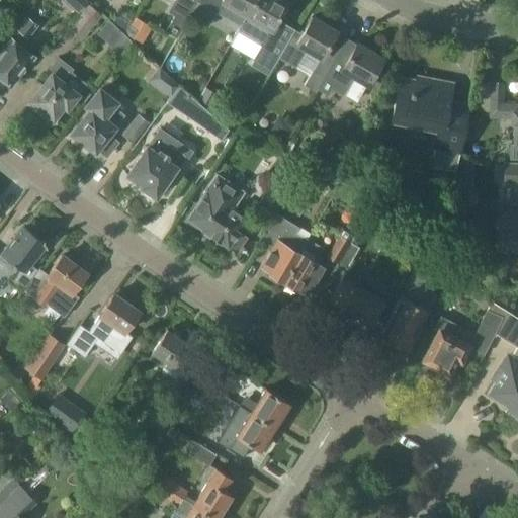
[(175,0),(168,13),(175,17),(167,31),(178,37),(186,23),(190,16),(198,2),(195,1),(195,0),(175,0)]
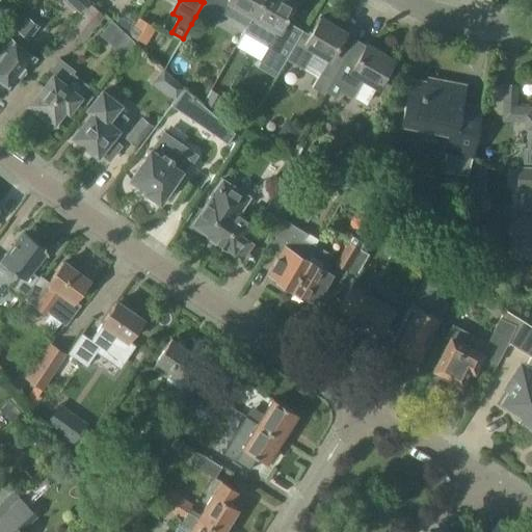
[(205,0),(204,2),(234,19),(236,16),(248,23),(261,0),(205,0)]
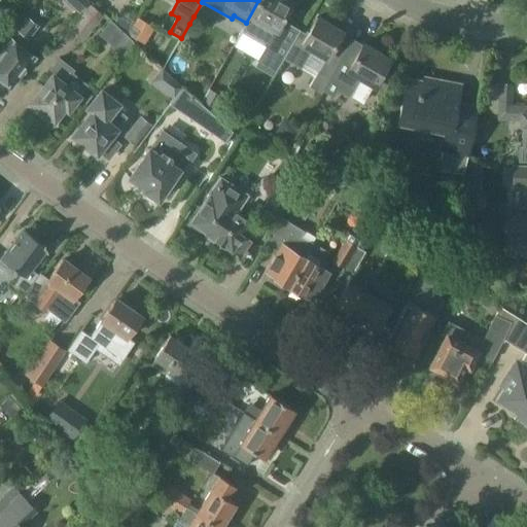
[(276,69),(283,59),(300,30),(282,20),(292,2),(287,0),(258,0),(246,23),(245,24),(271,39),(271,38),(275,40),(264,59),(272,63),(277,67),(276,69)]
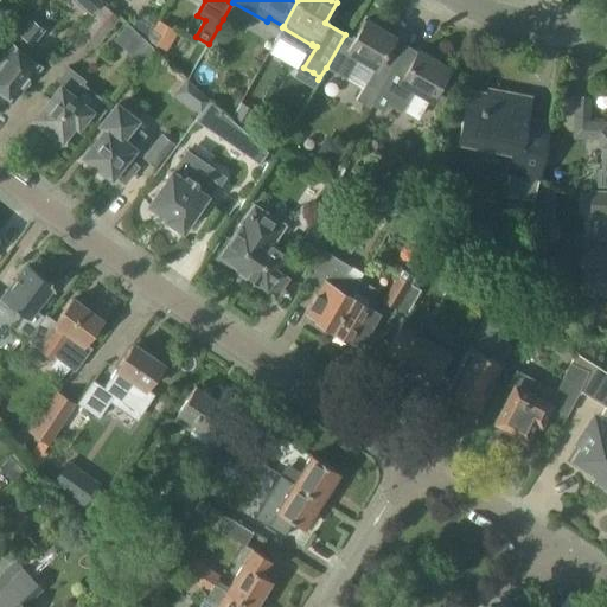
[(94,48),(117,18),(101,4),(77,34),(94,48)]
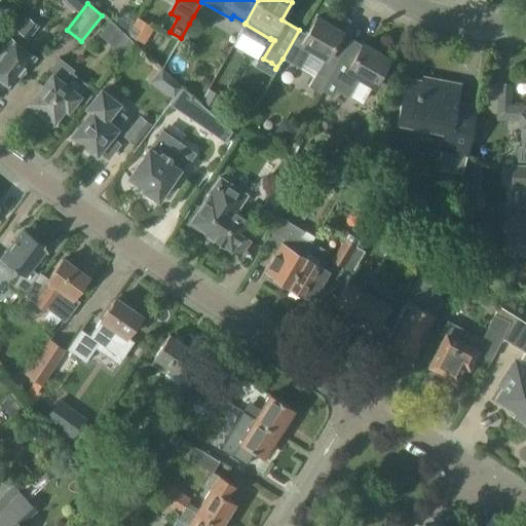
[(27,39),(37,25),(21,12),(10,27),(27,39)]
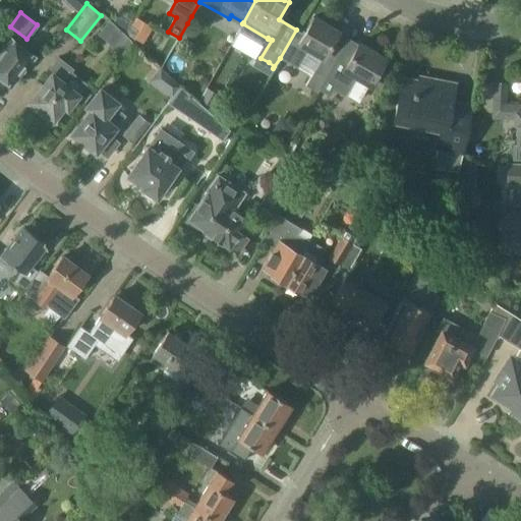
[(140,43),(150,25),(132,15),(122,33),(140,43)]
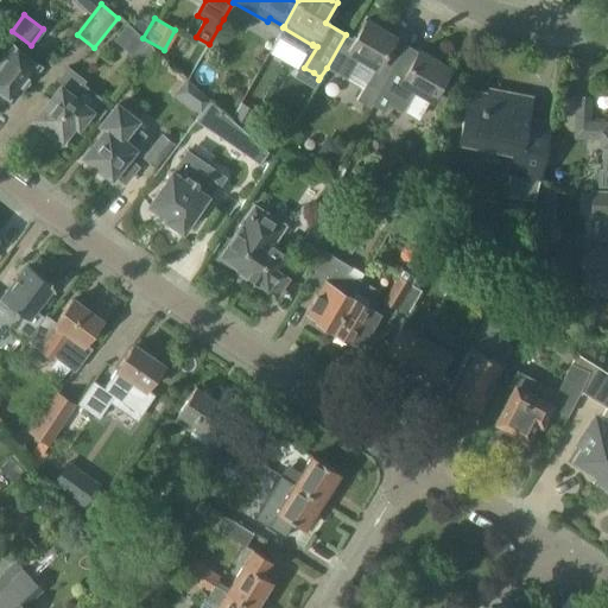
[(346,35),(327,68),(347,78),(360,57),(377,67),(394,36),(365,18),(353,38),(346,35)]
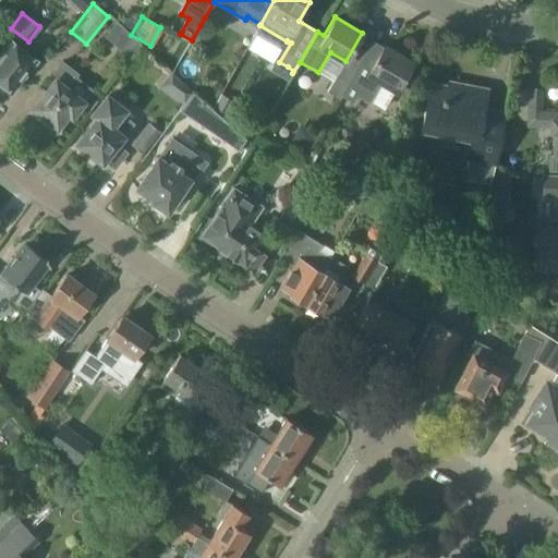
[(10,40),(0,52),(0,84),(3,87),(8,87),(11,89),(23,73),(25,75),(36,61),(10,40)]
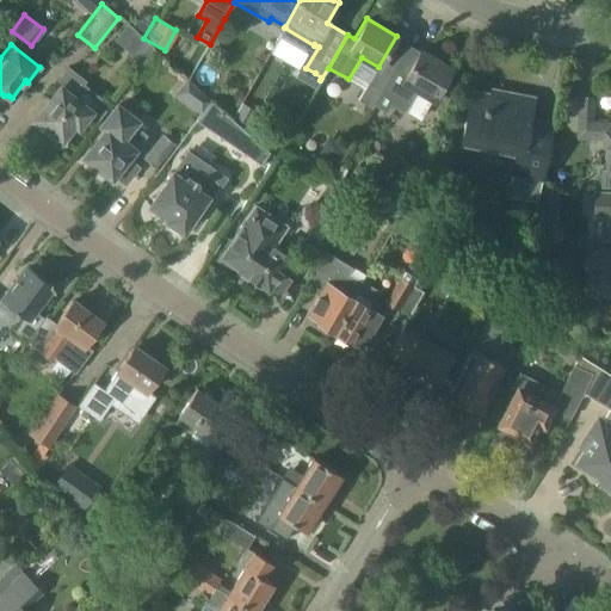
[(419,49),(405,73),(394,67),(388,79),(374,104),(387,112),(392,105),(405,112),(413,116),(423,116),(451,68),(419,49)]
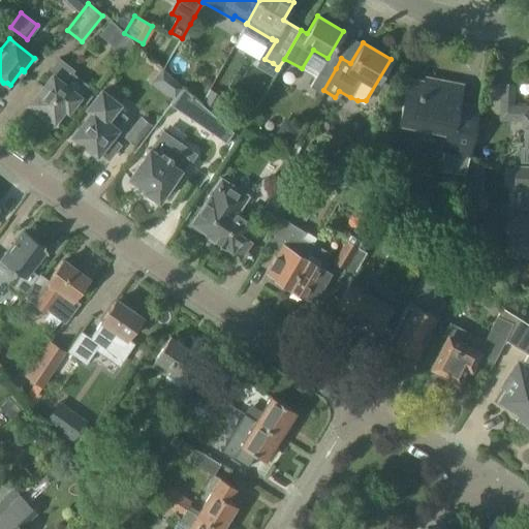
[(53,74),(32,101),(42,110),(43,115),(48,118),(53,118),(55,119),(65,106),(68,109),(80,95),(64,84),(74,70),(59,57),(49,69),(54,73),(53,74)]
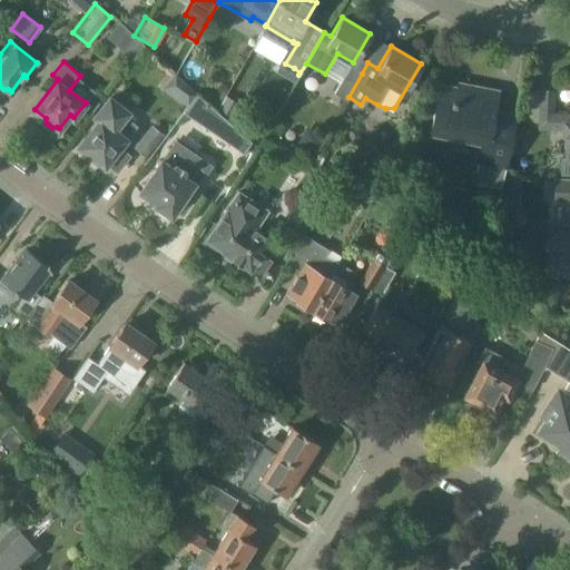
[(334,92),(346,100),(349,97),(362,74),(350,67),(334,92)]
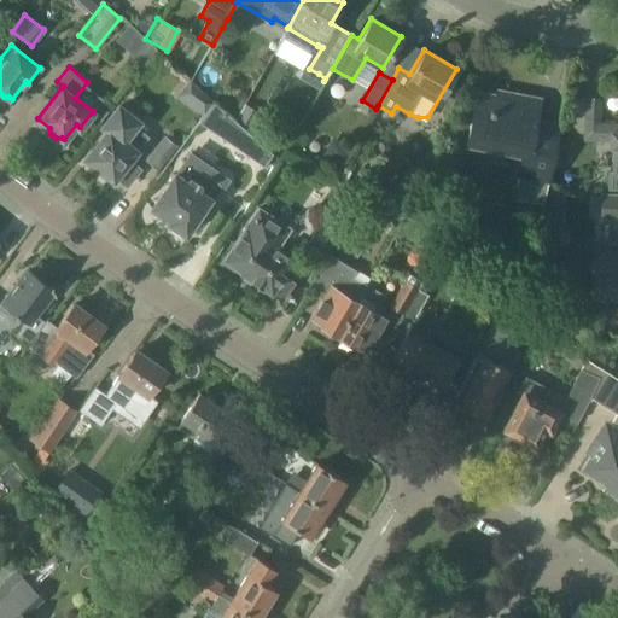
[(559,122),(536,117),(541,99),(507,92),(506,95),(477,91),(466,143),(522,153),(518,175),(519,175),(514,197),(544,203),(549,181),(551,182),(557,147),(554,146),(559,122)]
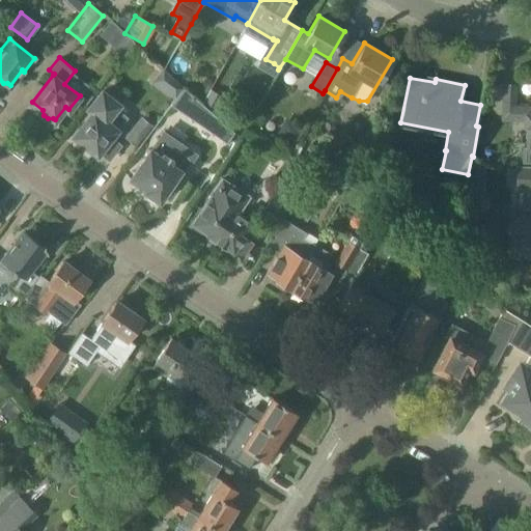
[(501,115),(501,119),(515,119),(516,105),(516,84),(502,84),(501,115)]
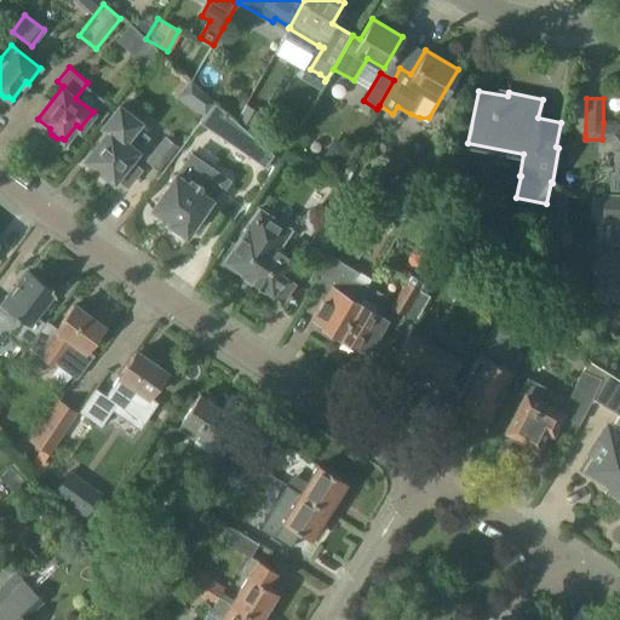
[(141,170),(128,160),(136,150),(124,141),(138,121),(119,105),(103,126),(108,130),(86,158),(114,179),(126,189),(141,170)]
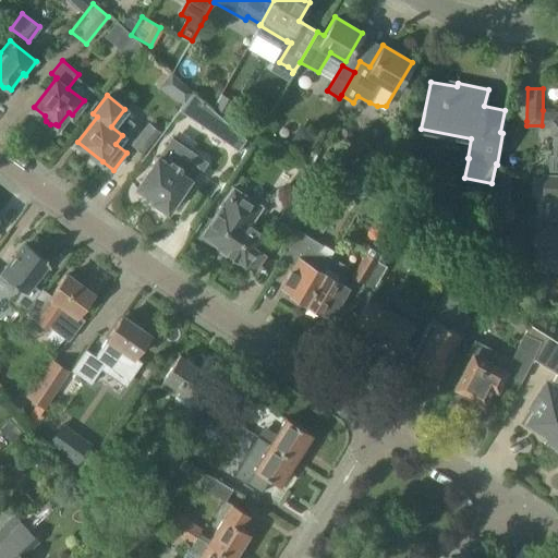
[(227,117),(234,101),(227,97),(218,111),(227,117)]
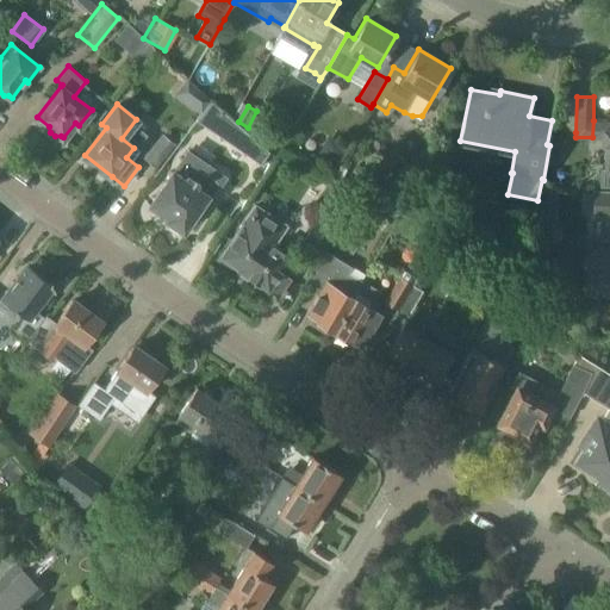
[(268,153),(268,151),(230,119),(218,136),(262,166),(263,165),(260,162),(267,153),(268,153)]
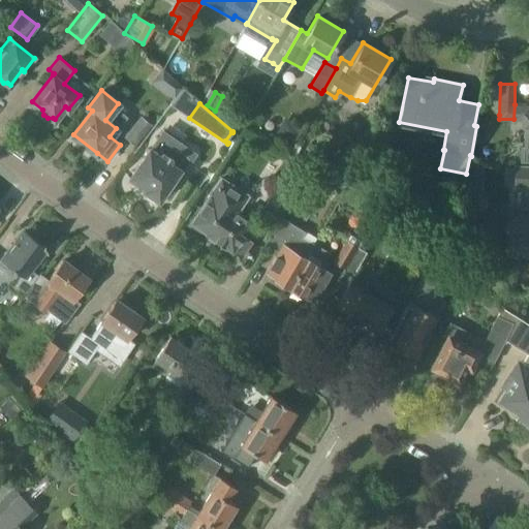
[(528,104),(515,104),(514,119),(523,119),(521,146),(519,146),(518,161),(528,161),(528,104)]
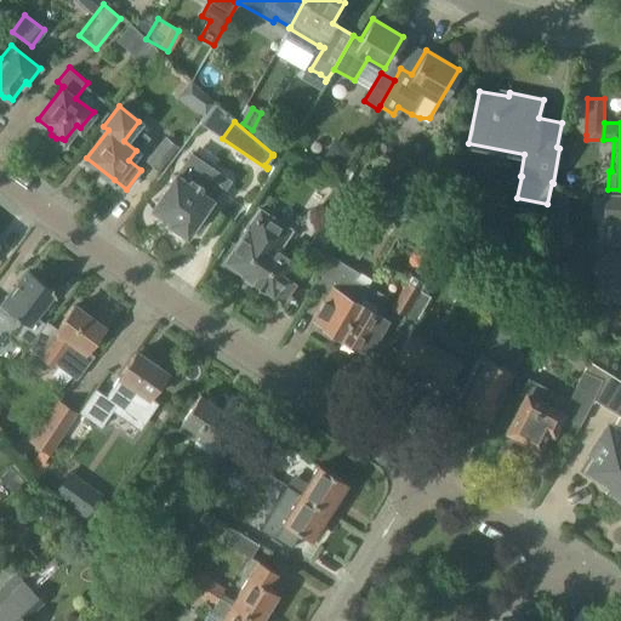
[(157,171),(176,146),(163,136),(155,146),(149,141),(137,155),(157,171)]
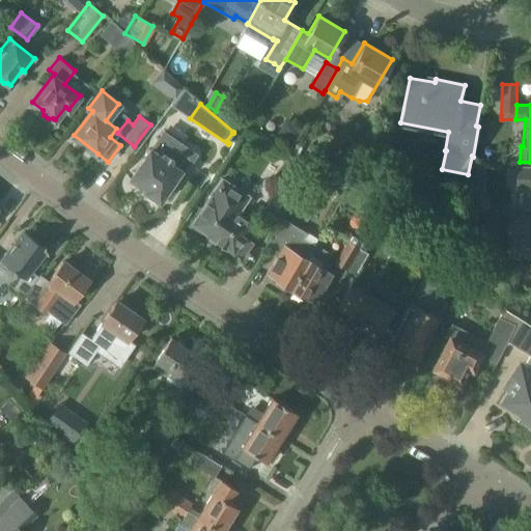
[(179,150),(184,145),(165,132),(151,149),(150,148),(130,177),(143,187),(142,189),(146,192),(146,196),(154,201),(158,200),(160,201),(171,185),(175,188),(186,173),(185,172),(193,160),(179,150)]
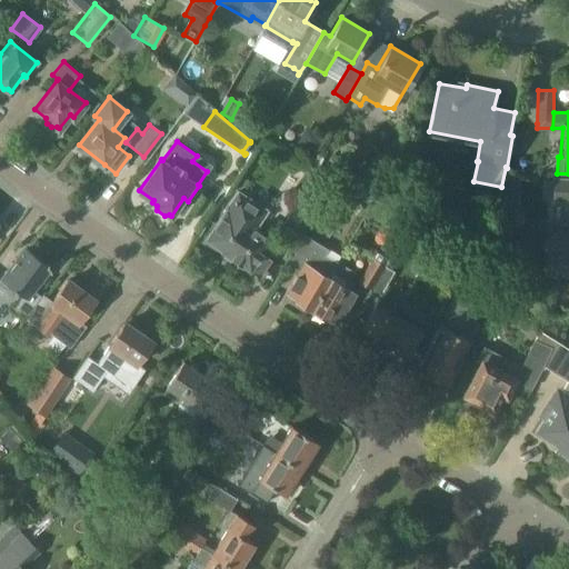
[(551,201),(568,201),(568,206),(568,225),(568,177),(552,177),(551,201)]
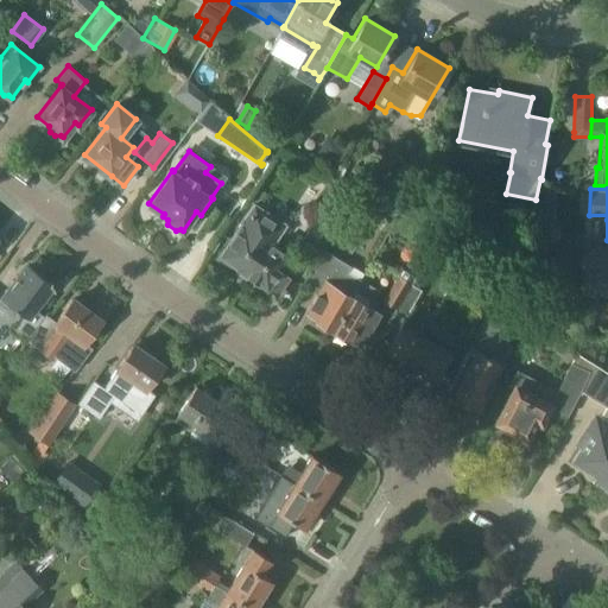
[(353,217),(362,201),(349,194),(341,211),(353,217)]
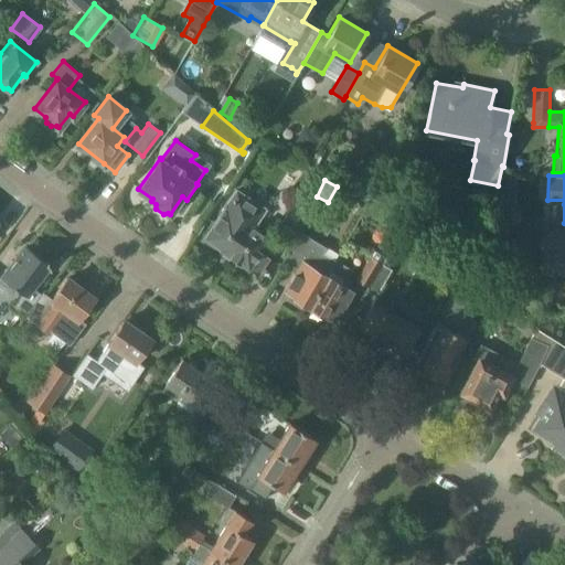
[(251,227),(263,209),(235,190),(202,237),(220,249),(234,259),(235,263),(240,266),(244,266),(247,268),(249,265),(258,272),(267,257),(258,252),(267,240),(251,227)]
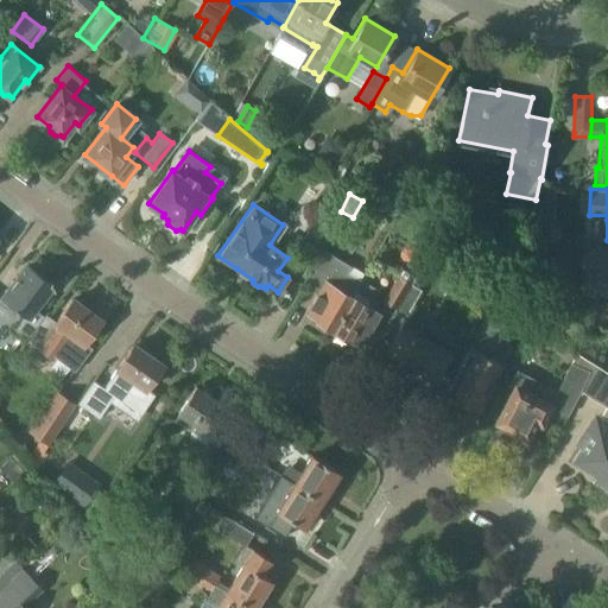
[(320,248),(334,222),(320,215),(306,241),(320,248)]
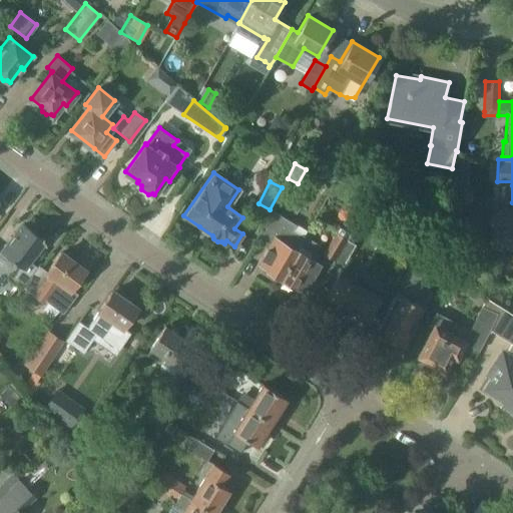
[(512,207),(493,206),(491,247),(512,248),(512,207)]
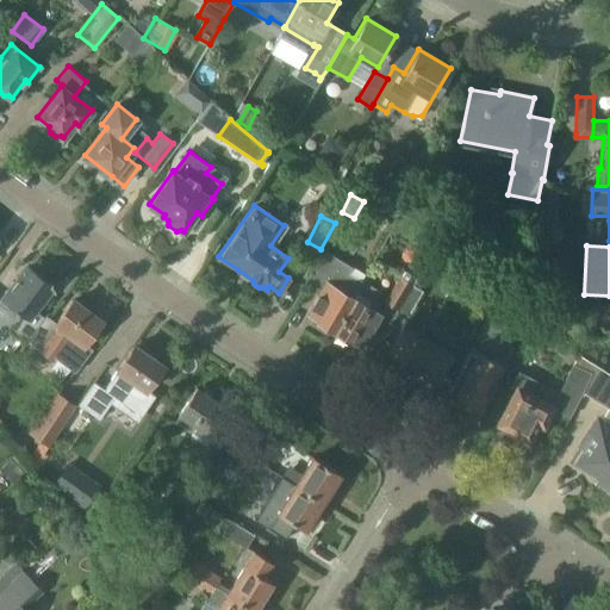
[(332,329),(361,281),(348,273),(352,267),(325,251),(309,280),(321,286),(306,310),(316,317),(315,318),(319,322),(317,327),(327,332),(330,328),(332,329)]
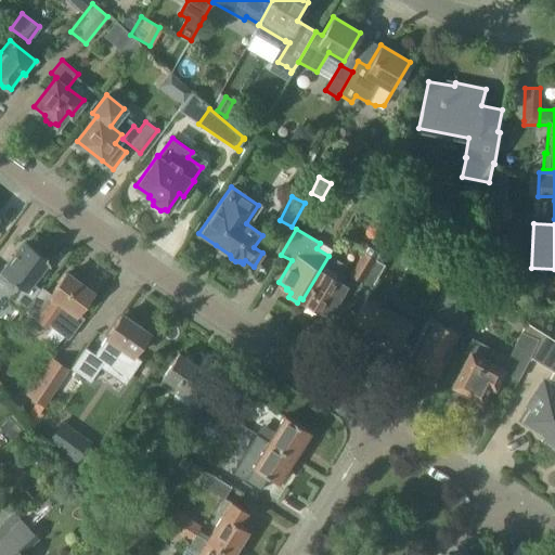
[(7,263),(0,271),(0,287),(5,292),(14,281),(23,286),(14,298),(26,308),(40,288),(30,282),(49,257),(27,241),(9,265),(7,263)]
